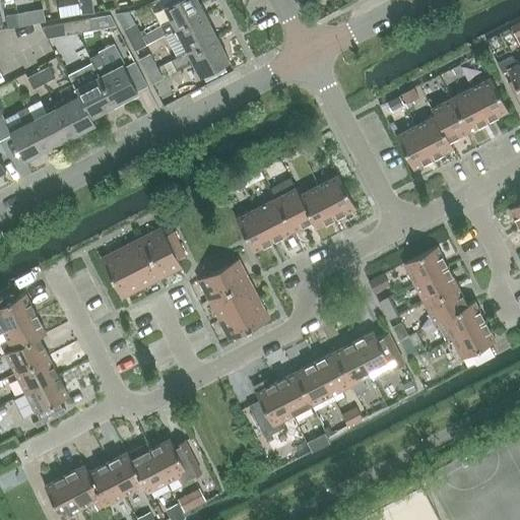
[(160,25),(165,35),(204,13),(197,0),(171,0),(164,4),(163,4),(171,20),(160,25)]
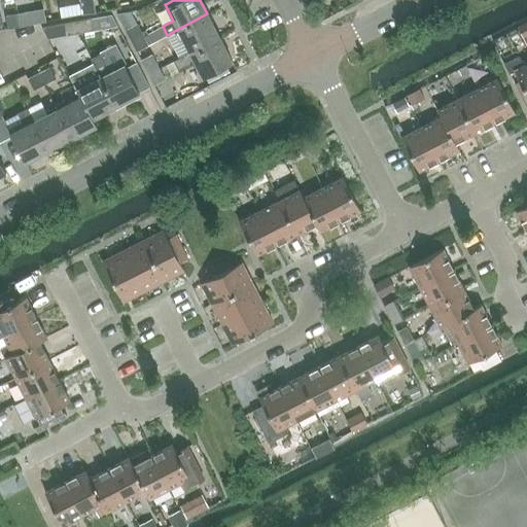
[(118,25),(135,24),(133,9),(117,10),(118,25)]
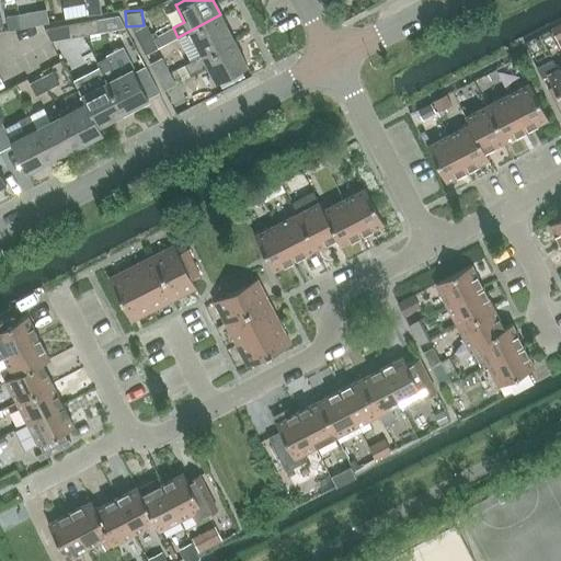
[(18,14),(21,29),(34,26),(31,12),(18,14)]
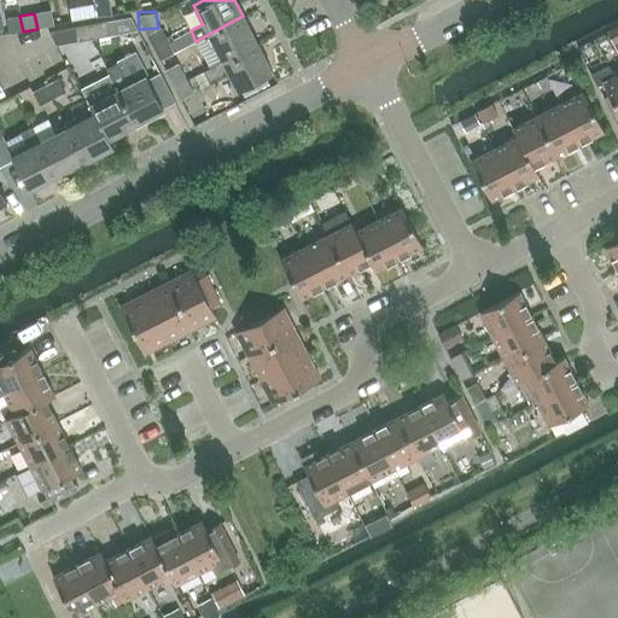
[(9,34),(23,31),(19,16),(6,18),(9,34)]
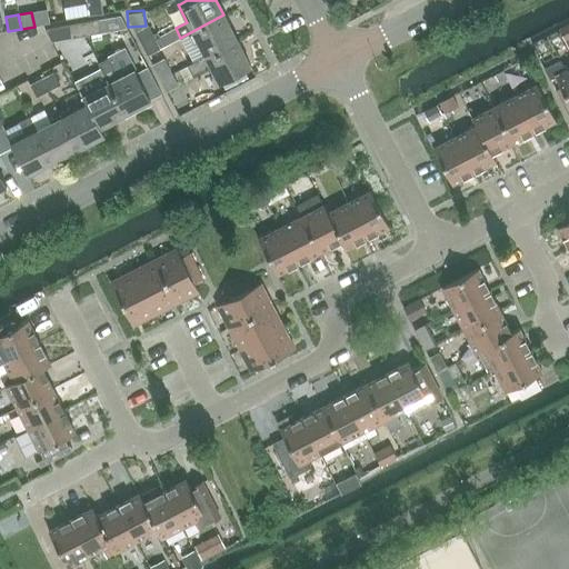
[(205,56),(237,40),(223,15),(180,38),(193,63),(202,59),(200,56),(203,55),(205,56)]
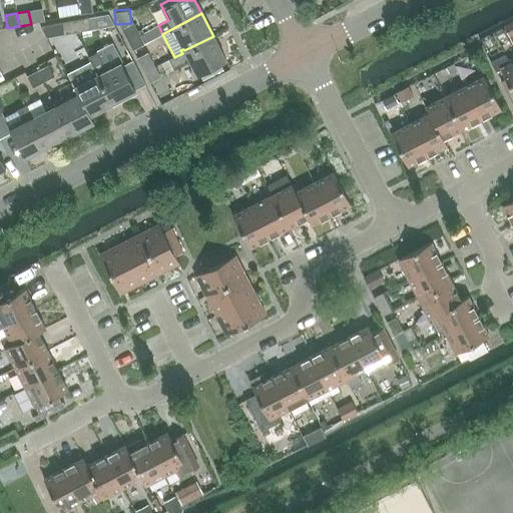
[(61,23),(64,35),(91,30),(88,18),(61,23)]
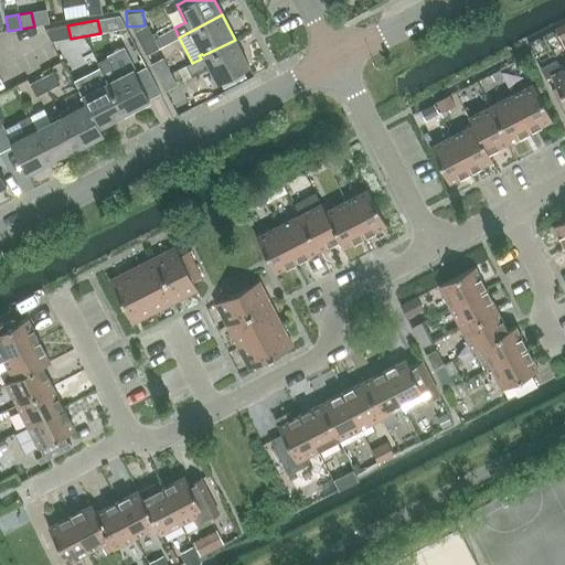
[(51,42),(71,39),(67,25),(44,30),(51,42)]
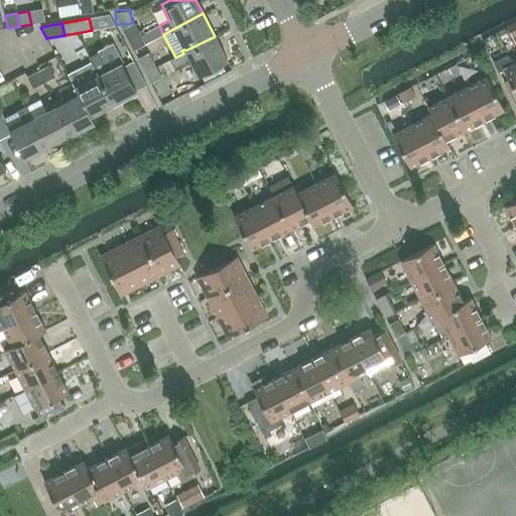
[(129,41),(140,35),(134,23),(122,29),(129,41)]
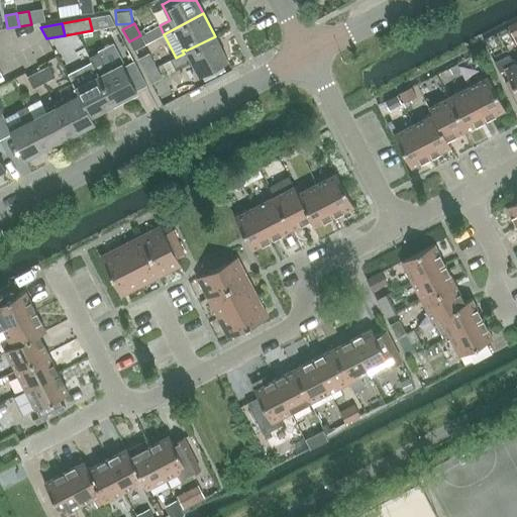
[(140,35),(129,41),(133,50),(145,44),(140,35)]
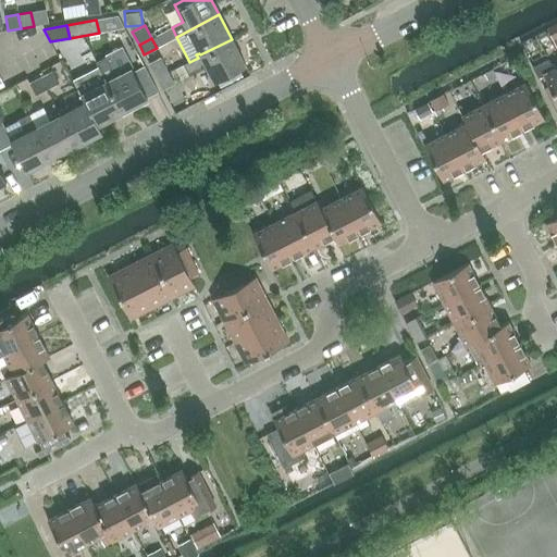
[(198,58),(189,62),(184,64),(189,75),(207,66),(213,81),(245,64),(232,39),(200,54),(199,53),(196,54),(198,58)]
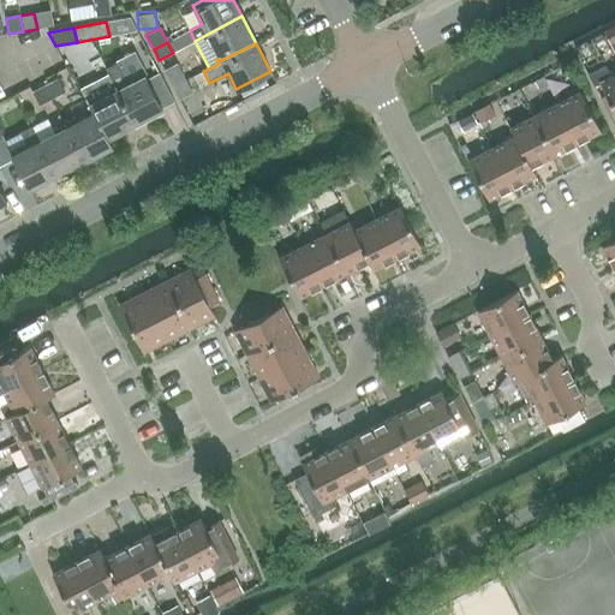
[(105,70),(112,84),(132,124),(162,108),(161,107),(173,100),(159,72),(147,78),(143,73),(126,82),(117,64),(105,70)]
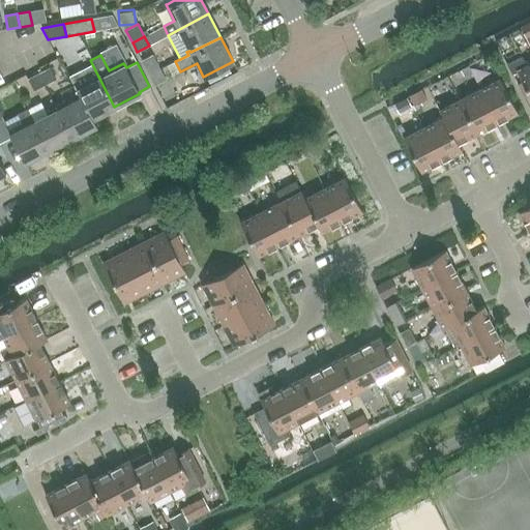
[(148,75),(159,68),(152,55),(141,61),(148,75)]
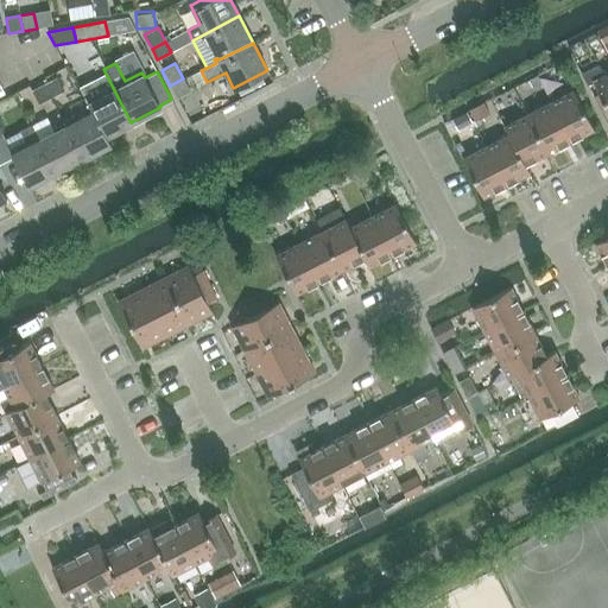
[(607,73),(605,75),(600,64),(582,74),(588,84),(594,82),(607,108),(607,73)]
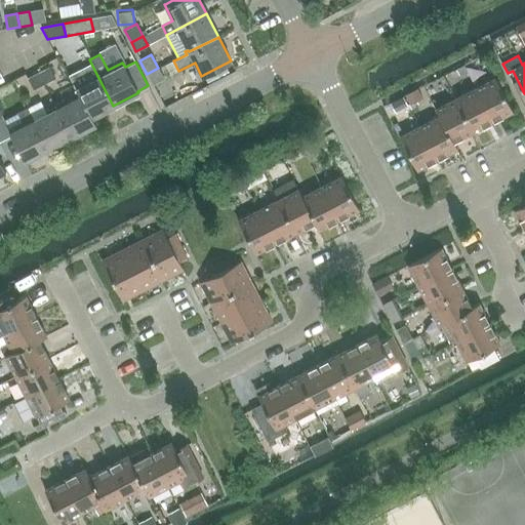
[(38,73),(44,85),(54,79),(48,68),(38,73)]
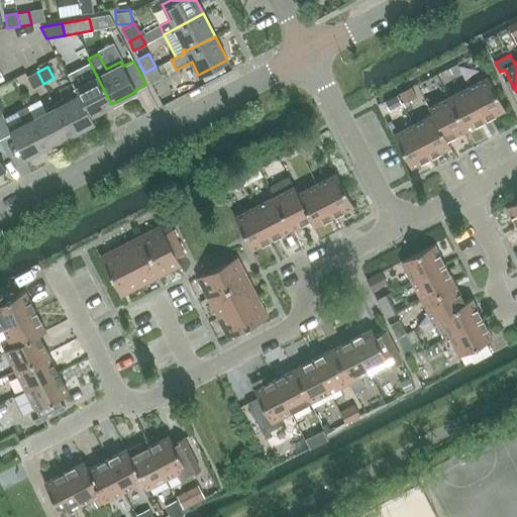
[(156,67),(144,73),(150,84),(162,78),(156,67)]
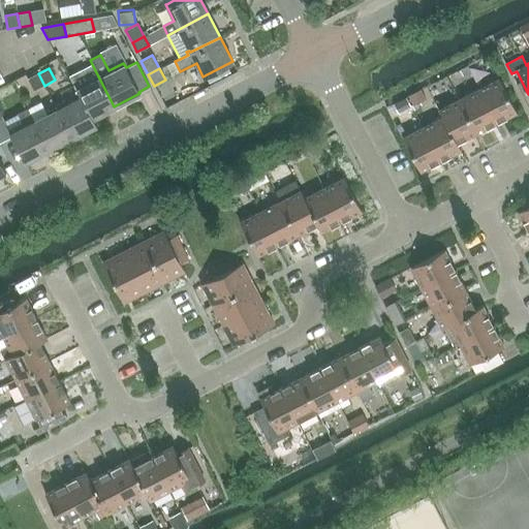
[(92,118),(114,106),(96,72),(88,78),(89,81),(74,88),(79,96),(80,95),(92,118)]
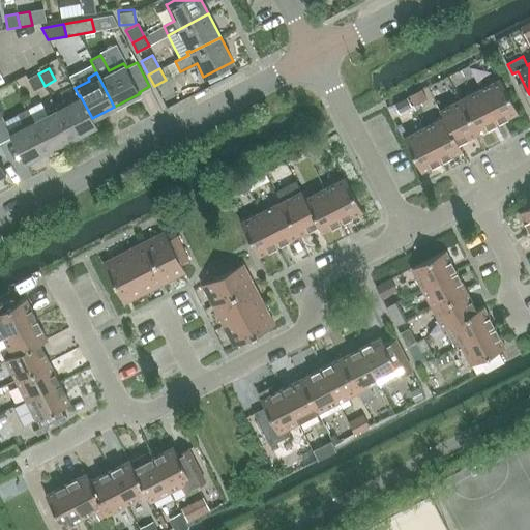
[(33,91),(45,86),(38,74),(27,79),(33,91)]
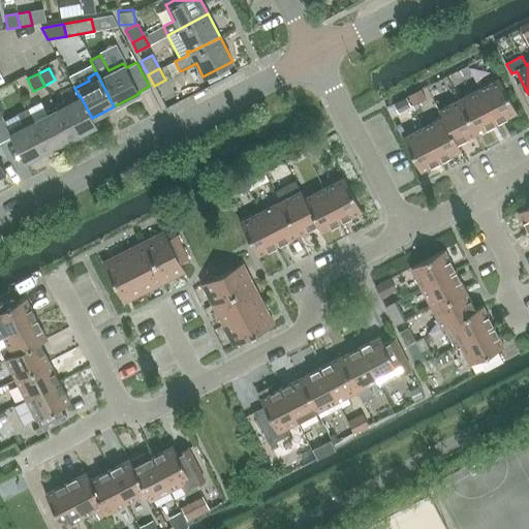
[(479,89),(497,123),(518,113),(500,79),(479,89)]
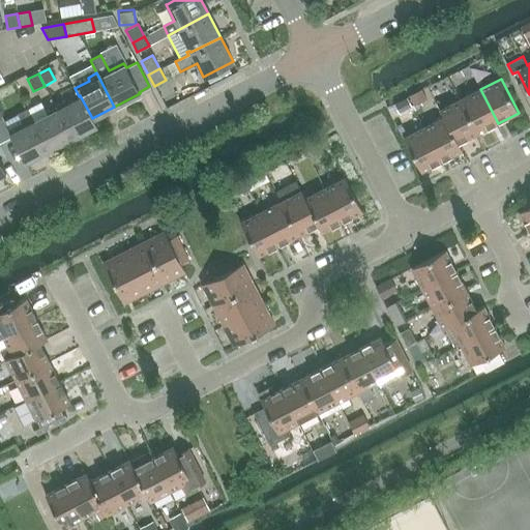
[(478,134),(498,123),(480,89),(461,99),(478,134)]
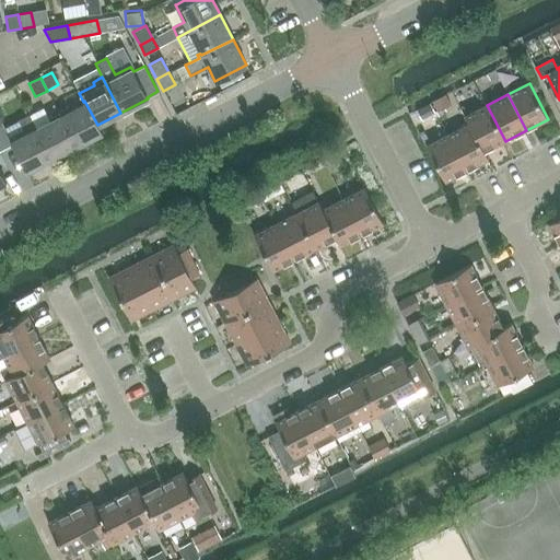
[(97,125),(84,101),(83,102),(69,108),(67,105),(57,111),(76,147),(102,132),(97,125)]
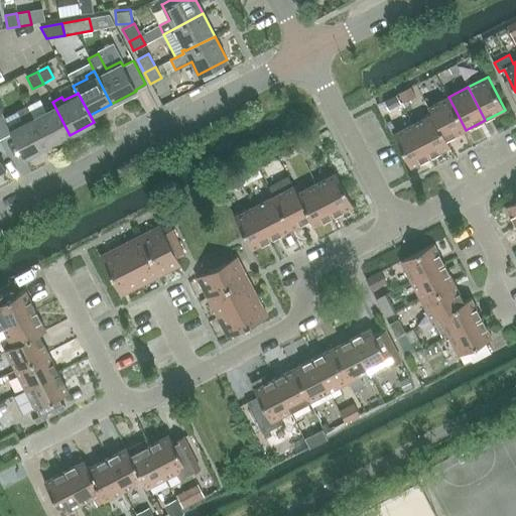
[(446,140),(446,139),(466,130),(448,97),(428,107),(432,115),(432,114),(446,140)]
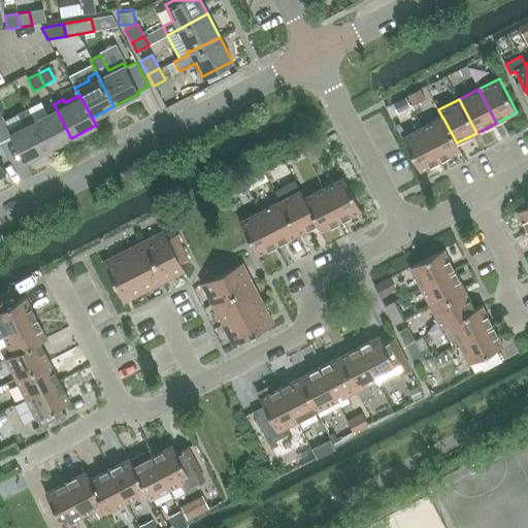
[(47,151),(71,138),(54,104),(44,109),(46,112),(33,120),(32,120),(47,151)]
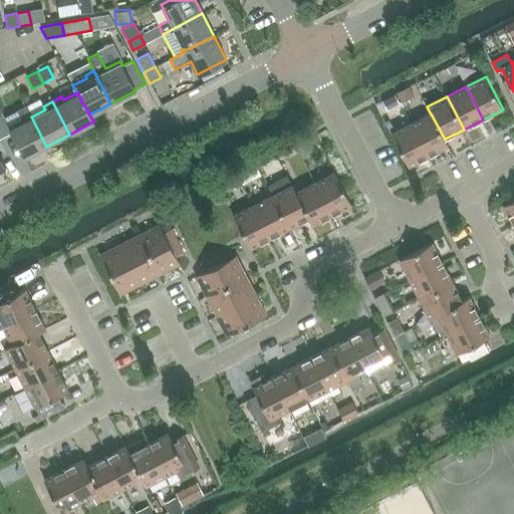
[(31,116),(32,116),(26,105),(16,110),(22,121),(8,129),(24,158),(46,147),(31,116)]
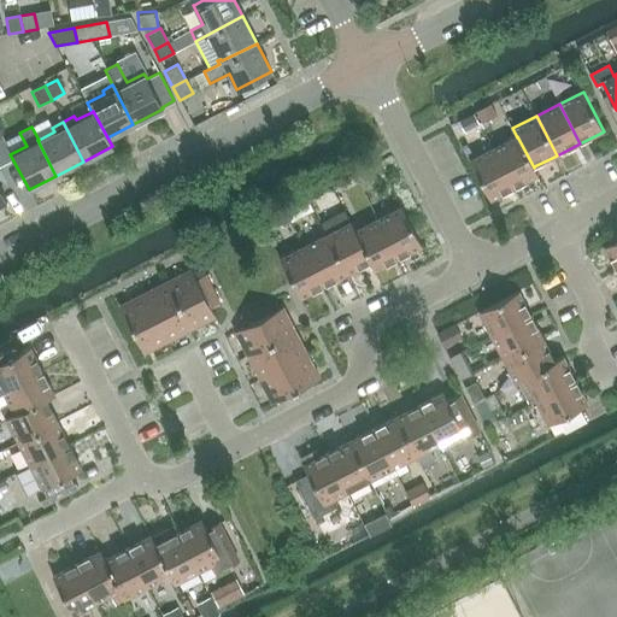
[(534,166),(534,168),(517,136),(517,137),(494,148),(515,188),(539,176),(534,166)]
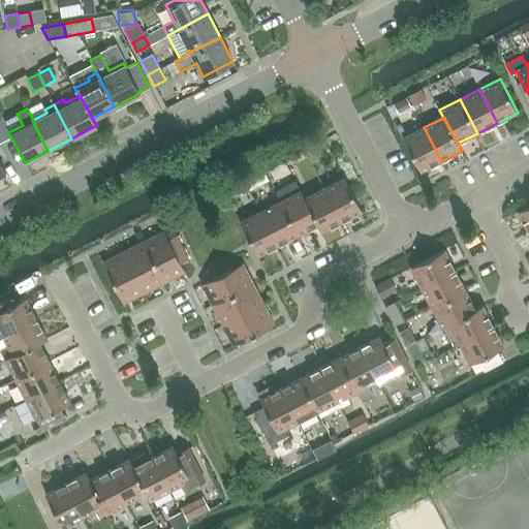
[(421,172),(441,161),(424,127),(403,137),(421,172)]
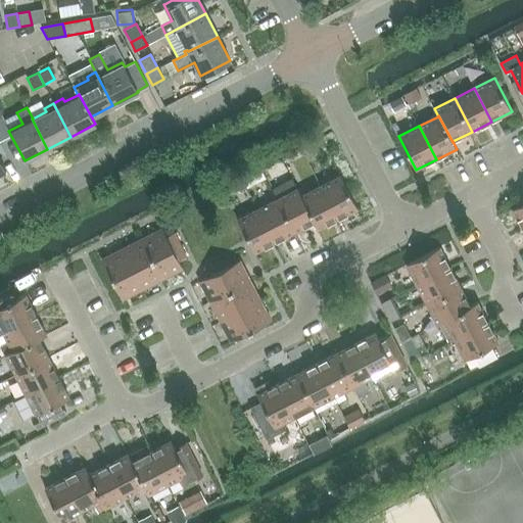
[(321,186),(338,220),(359,208),(341,176),(321,186)]
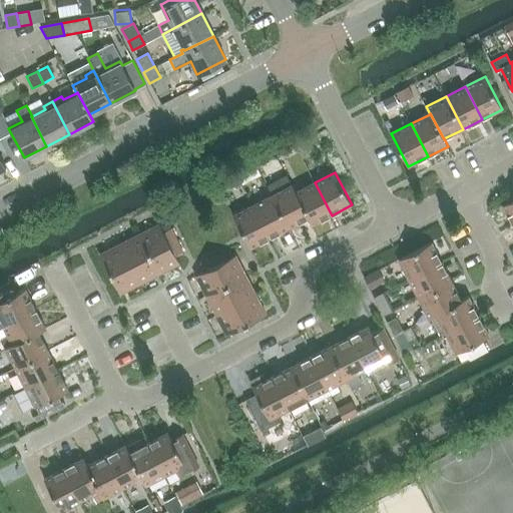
[(296,192),(296,191),(287,174),(268,185),(273,195),(290,227),(308,218),(309,217),(296,192)]
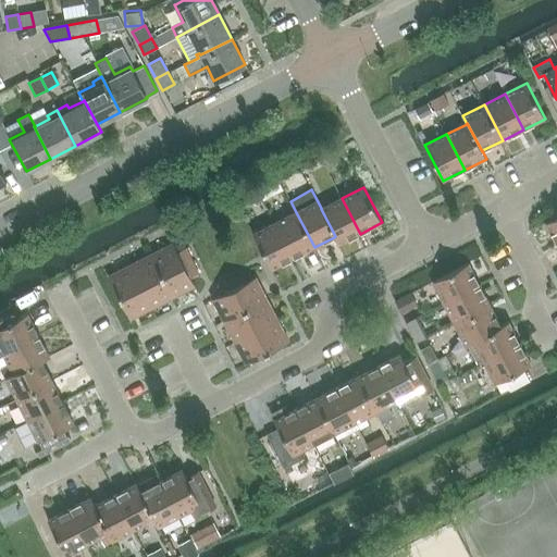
[(338,245),(360,234),(342,198),(321,208),(321,209),(335,236),(334,237),(338,245)]
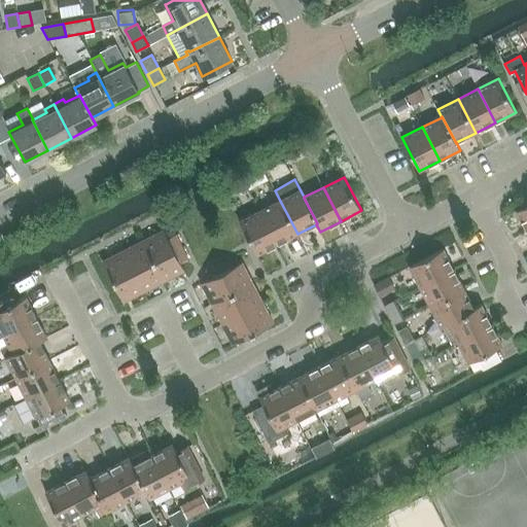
[(278,244),(297,234),(280,201),(260,211),(278,244)]
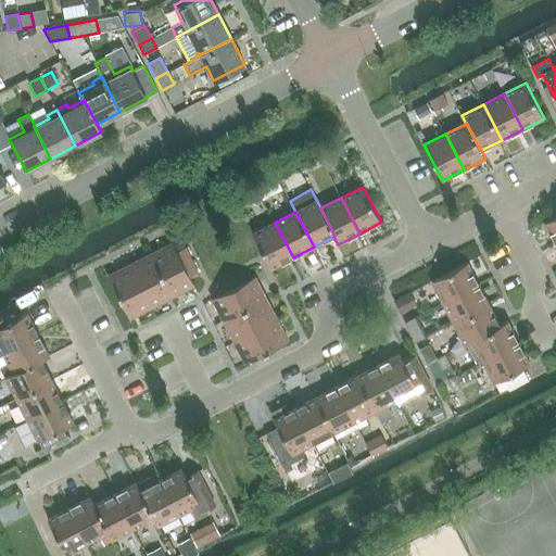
[(555,244),(555,243),(555,216),(545,223),(555,244)]
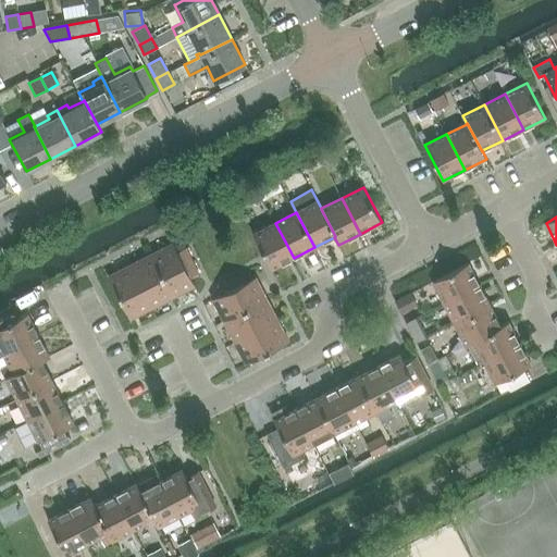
[(272,269),(294,258),(275,223),(254,234),(272,269)]
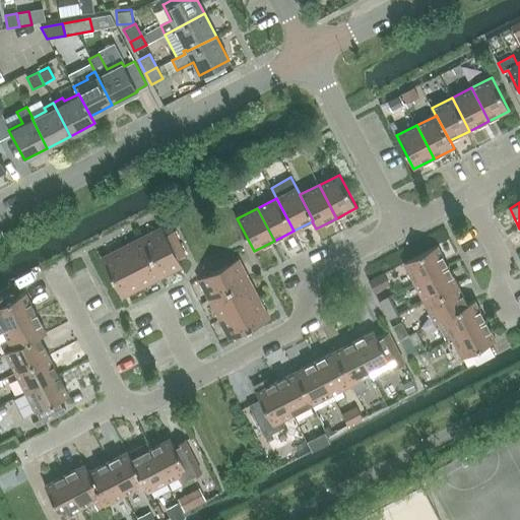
[(182,267),(178,259),(166,236),(161,228),(141,238),(163,277),(182,267)]
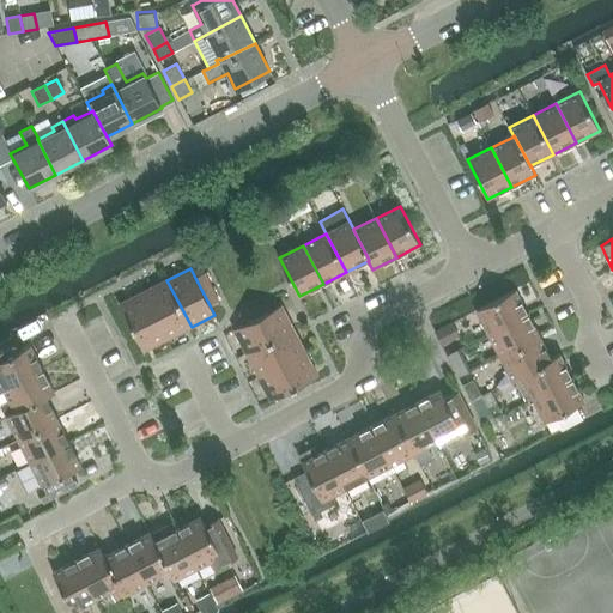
[(195,278),(210,305),(219,301),(205,273),(195,278)]
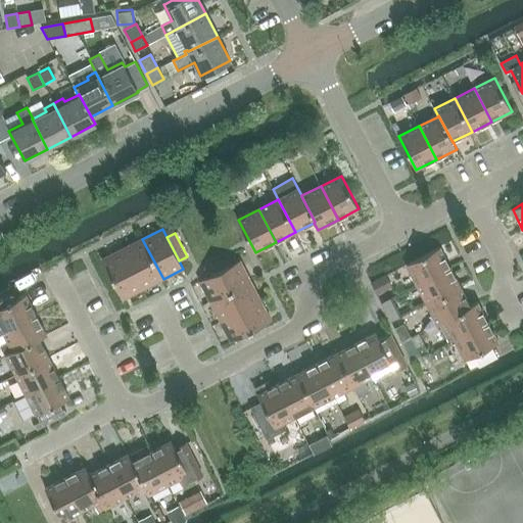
[(143,289),(163,279),(142,239),(123,249),(143,289)]
